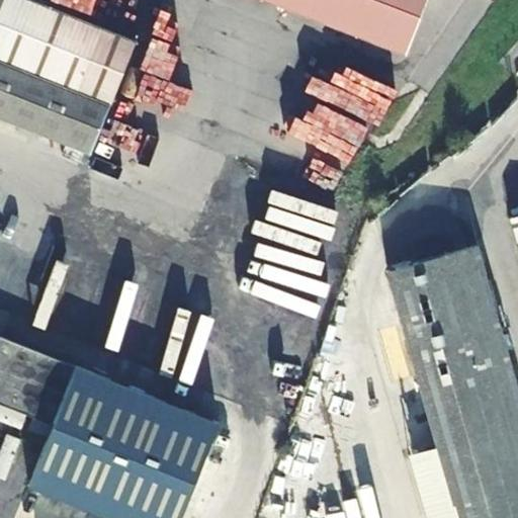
[(30,0),(0,0),(0,65),(109,108),(136,40),(30,0)]
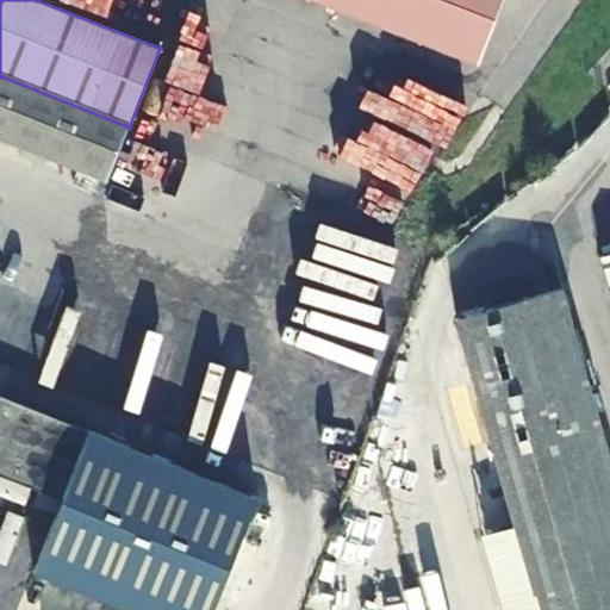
[(86,0),(82,10),(104,18),(111,0),(86,0)]
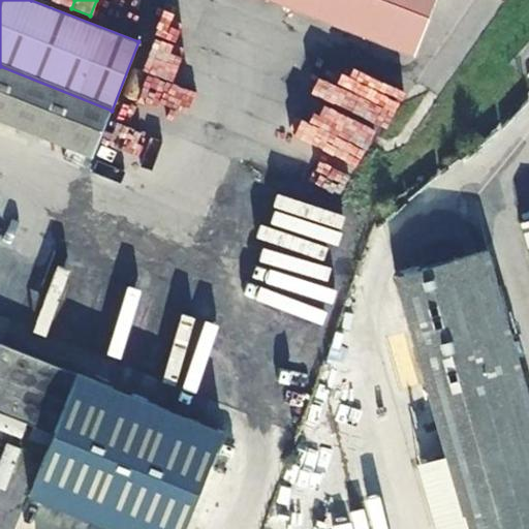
[(273,0),(413,53),(432,0),(273,0)]
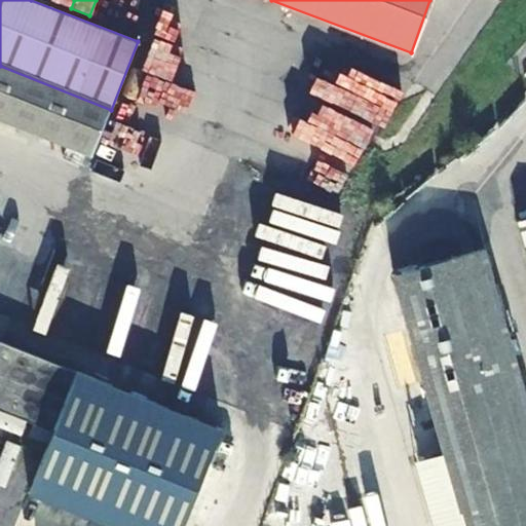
[(159,45),(171,10),(152,4),(141,39),(159,45)]
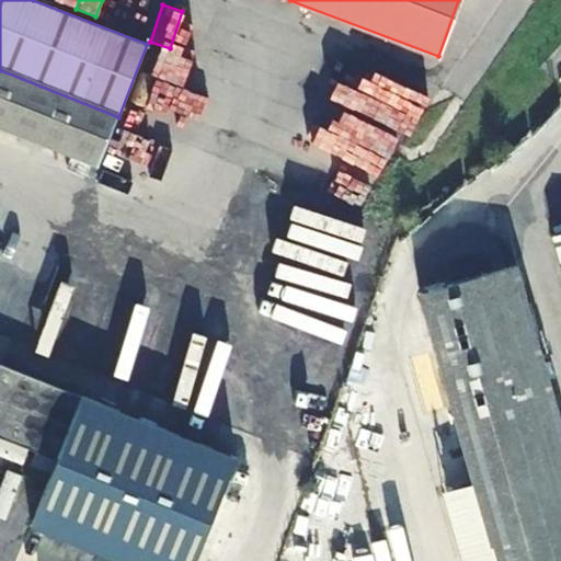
[(118,117),(0,70),(0,133),(96,171),(118,117)]
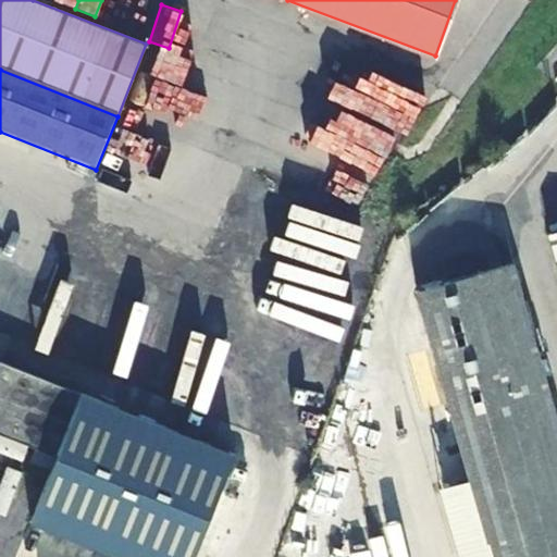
[(556,556),(556,440),(504,262),(413,288),(492,556),(556,556)]
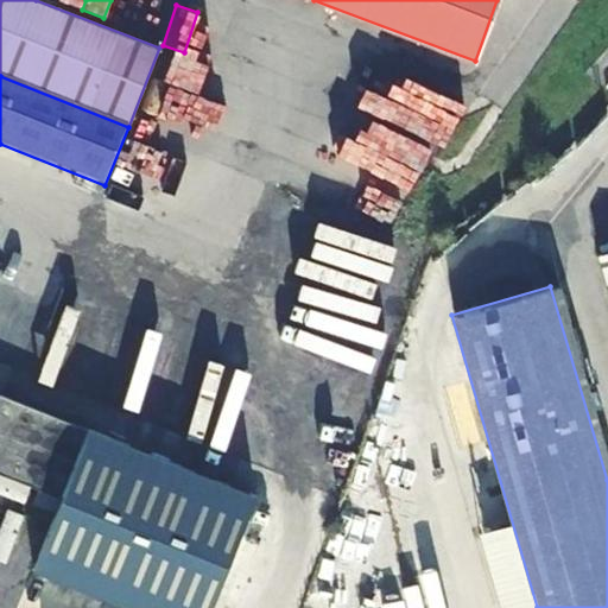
[(88,430),(0,396),(0,470),(62,495),(88,430)]
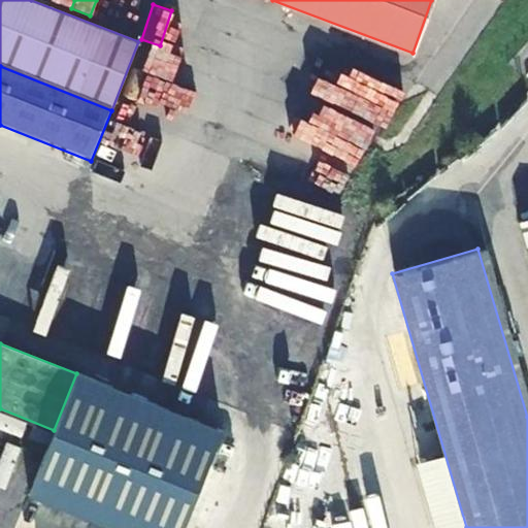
[(187,527),(225,431),(76,373),(54,430),(27,499),(101,527),(187,527)]
